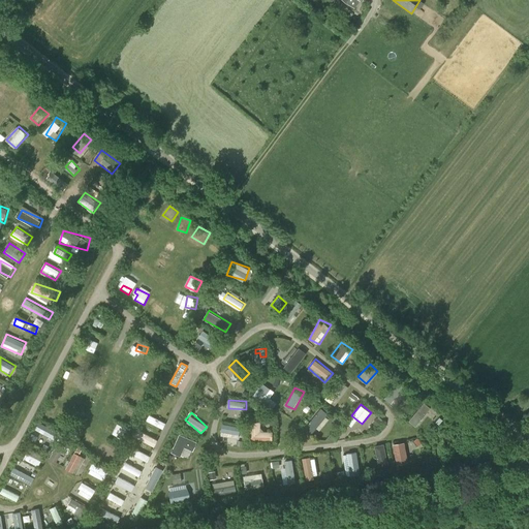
[(317,412),(307,426),(316,433),(327,419),(317,412)]
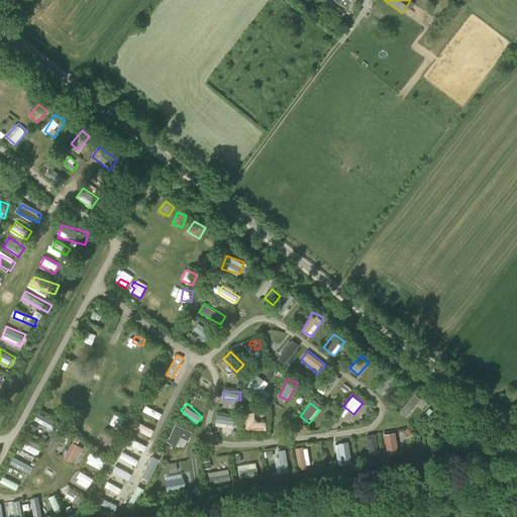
[(255,421),(255,411),(245,411),(245,429),(268,430),(268,421),(255,421)]
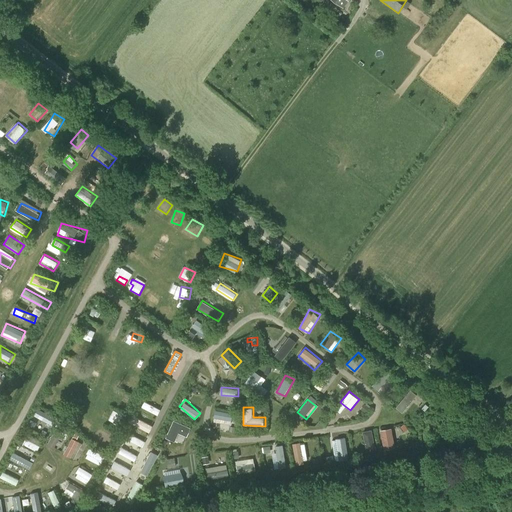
[(38,409),(35,417),(55,425),(58,416),(38,409)]
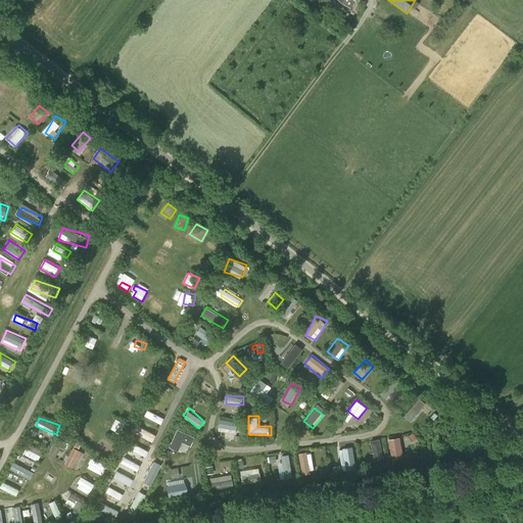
[(237,434),(240,422),(220,418),(217,430),(237,434)]
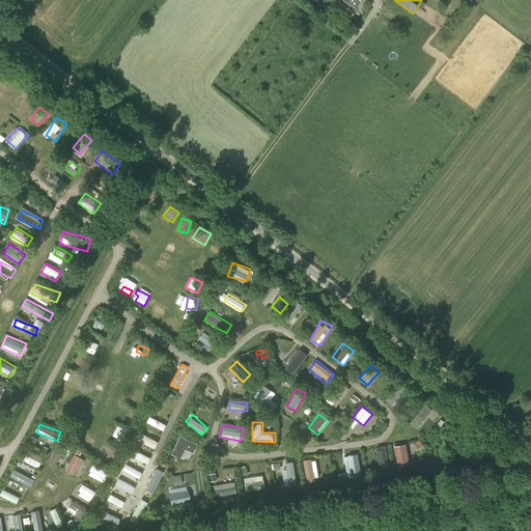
[(184,457),(187,449),(196,453),(200,443),(182,436),(174,454),(184,457)]
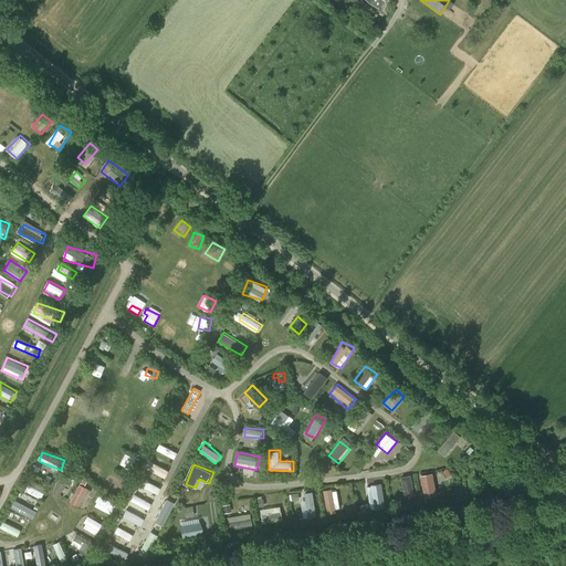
[(64,494),(70,474),(60,472),(55,492),(64,494)]
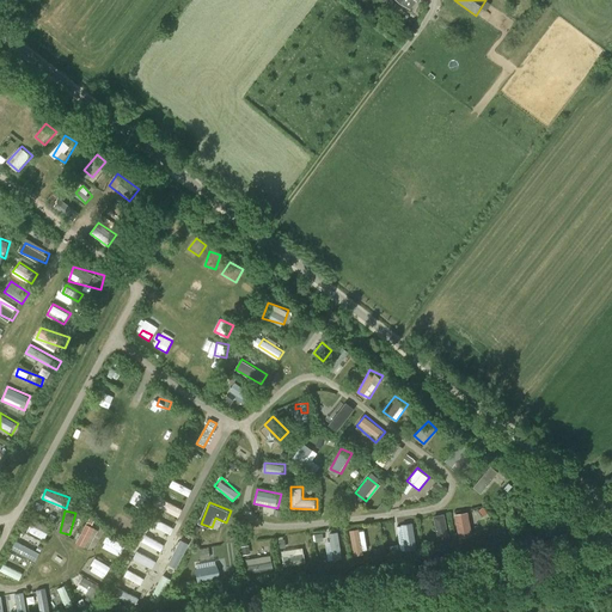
[(448,539),(471,534),(466,510),(442,515),(448,539)]
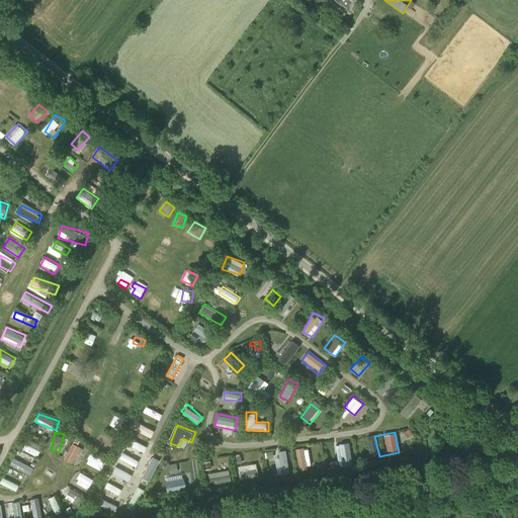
[(336,465),(351,464),(349,441),(334,442),(336,465)]
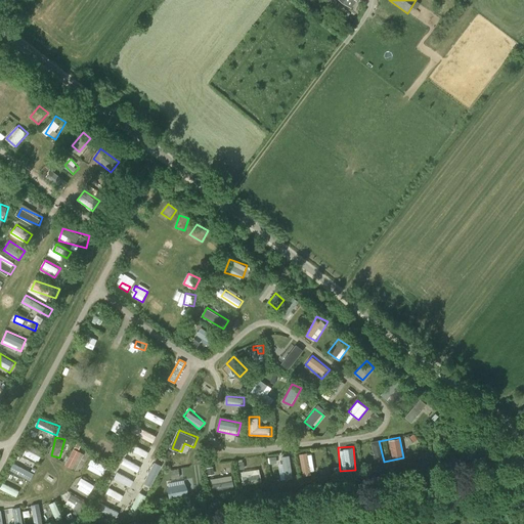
[(75,469),(84,452),(75,447),(67,465),(75,469)]
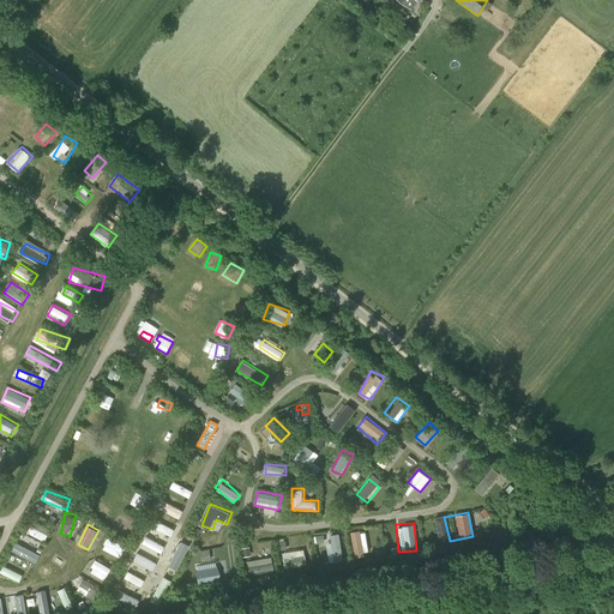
[(30,533),(46,541),(49,535),(34,527),(30,533)]
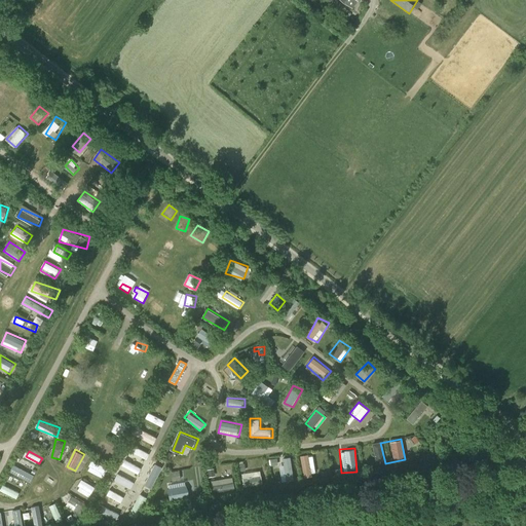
[(314,475),(313,454),(301,454),(302,475),(314,475)]
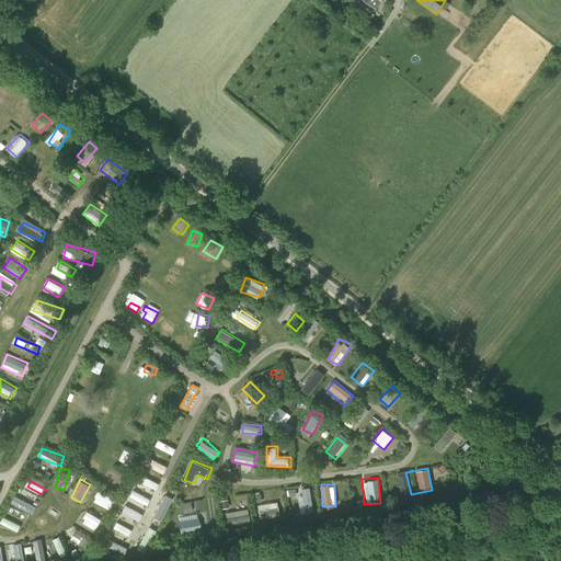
[(111,510),(116,500),(99,490),(93,501),(111,510)]
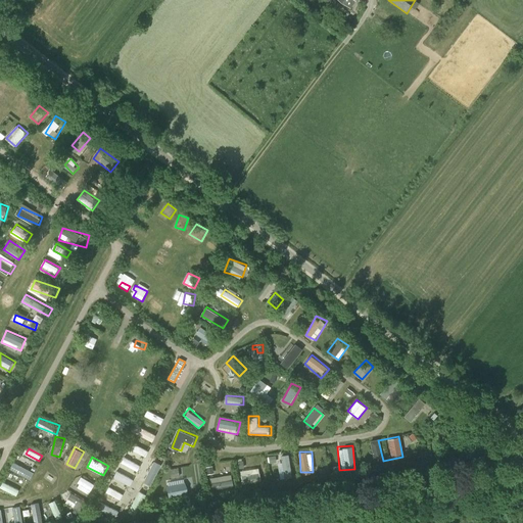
[(272,478),(291,475),(290,469),(283,470),(283,465),(271,467),(272,478)]
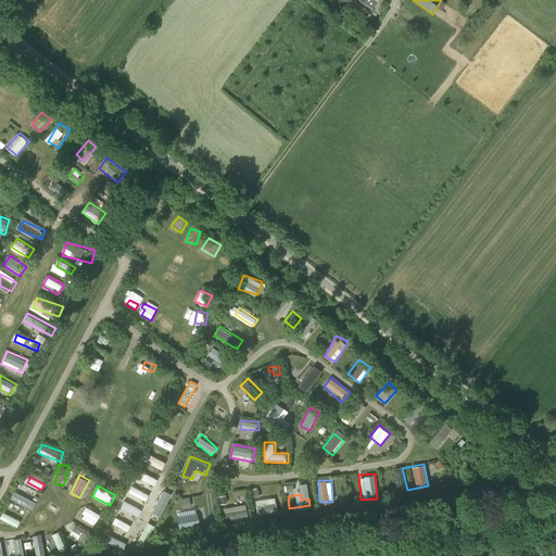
[(254,500),(256,514),(277,510),(275,496),(254,500)]
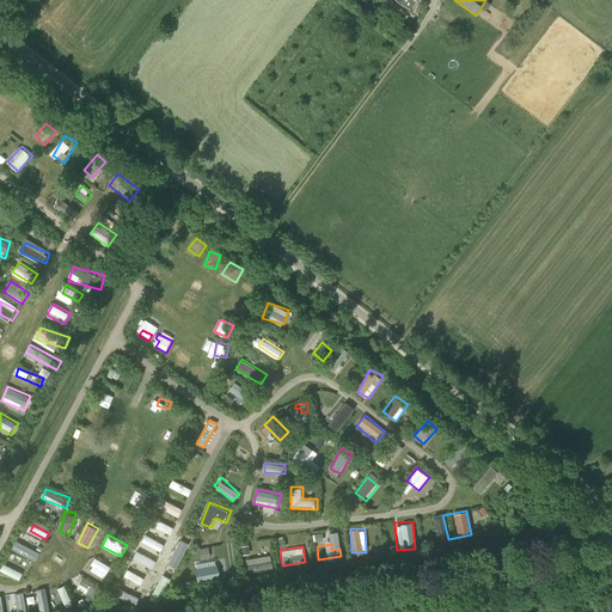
[(244,557),(246,571),(271,569),(270,554),(244,557)]
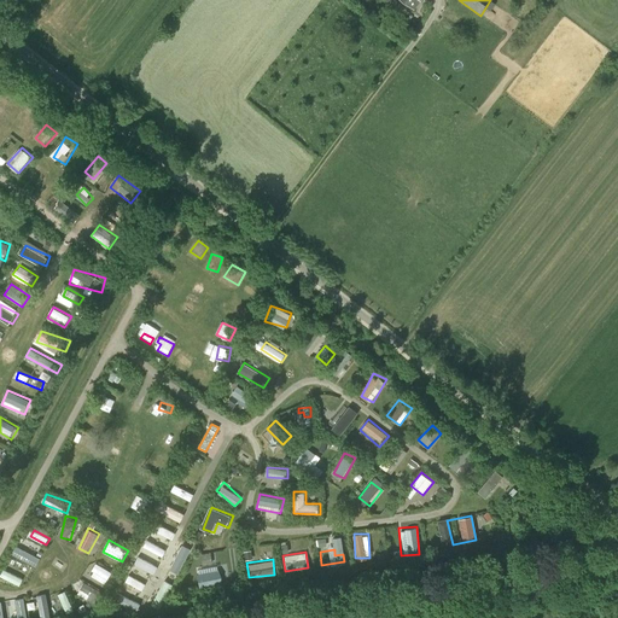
[(93,578),(108,582),(111,569),(95,565),(93,578)]
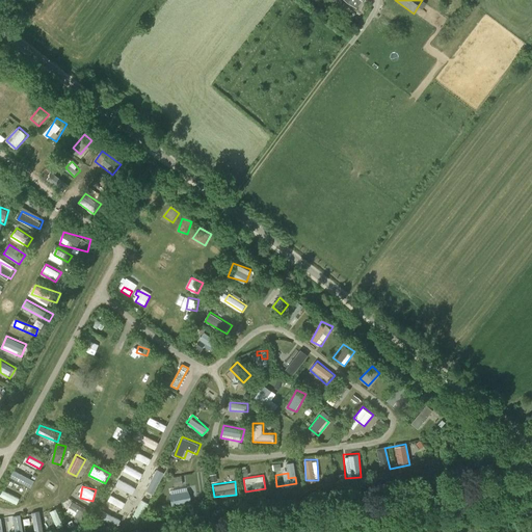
[(142,486),(136,495),(144,502),(152,493),(142,486)]
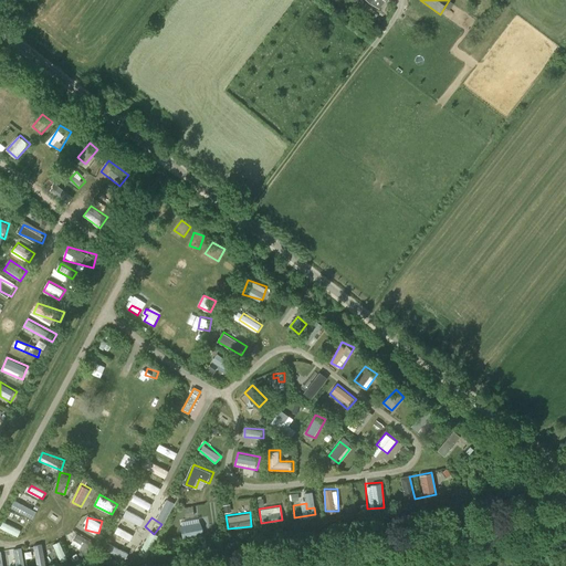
[(180,537),(210,533),(208,517),(178,522),(180,537)]
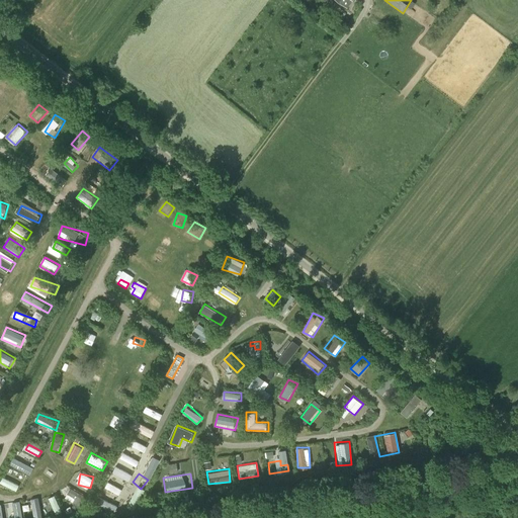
[(4,477),(1,483),(18,492),(21,486),(4,477)]
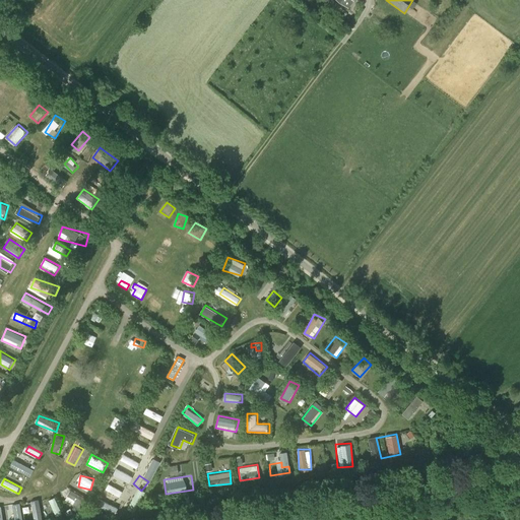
[(70,489),(64,498),(78,506),(83,497),(70,489)]
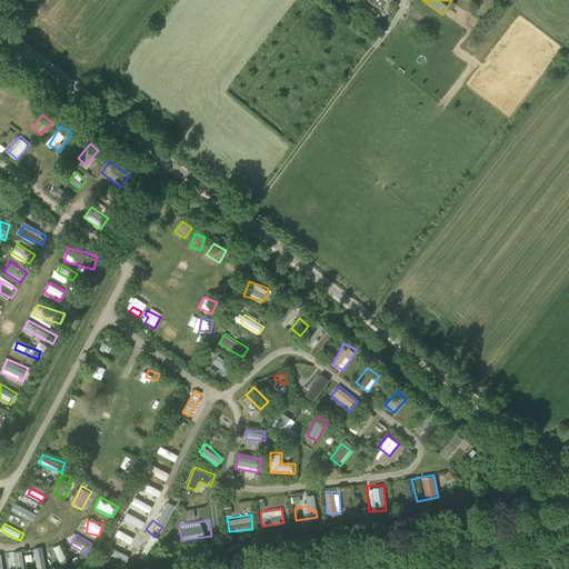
[(60,566),(68,562),(61,543),(52,547),(60,566)]
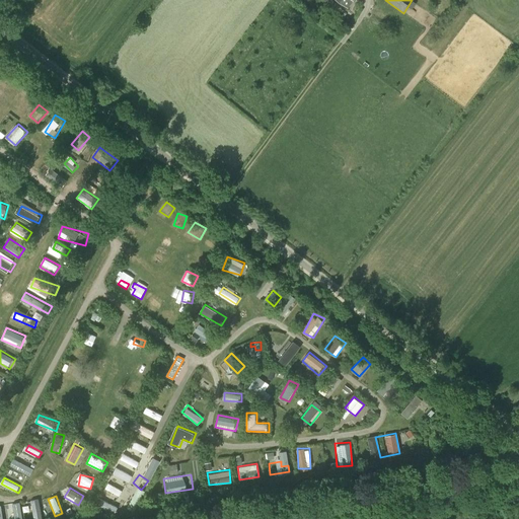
[(12,518),(23,518),(23,503),(11,504),(12,518)]
